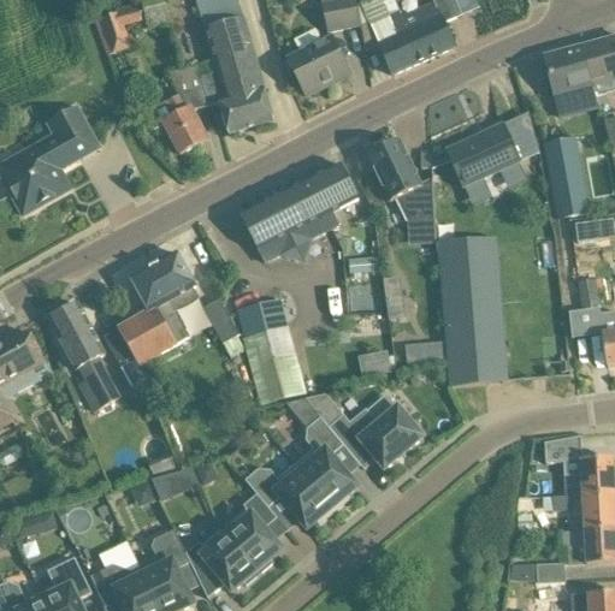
[(142,0),(148,24),(171,19),(166,0),(142,0)]
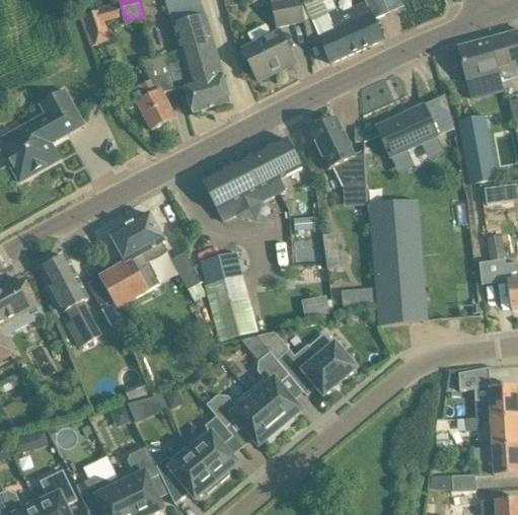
[(164,0),(185,64),(170,68),(176,87),(178,86),(178,87),(186,85),(193,112),(230,100),(201,0),(164,0)]
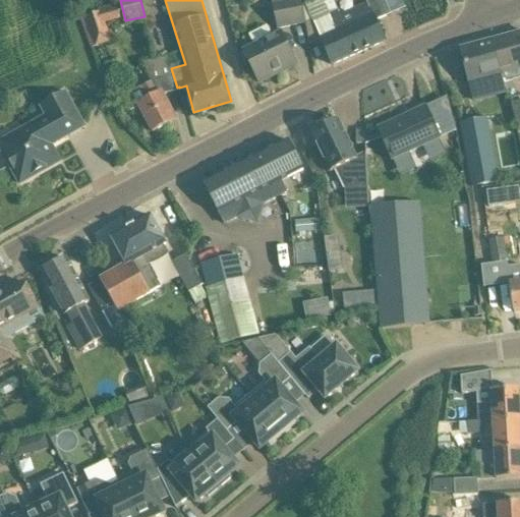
[(277,33),(243,49),(258,79),(296,61),(291,52),(279,27),(305,22),(300,0),(271,0),(275,27),(277,33)]
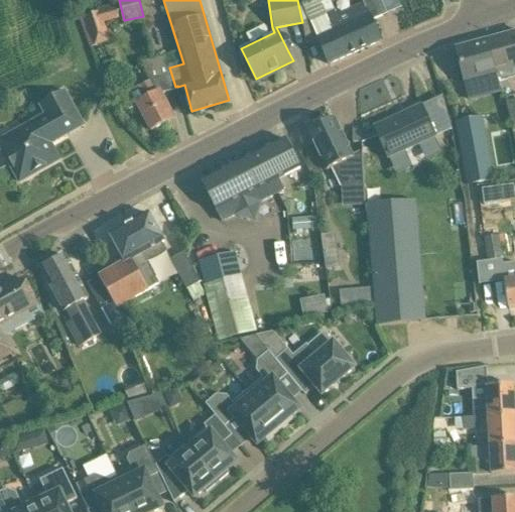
[(301,0),(301,2),(310,19),(320,43),(329,61),(381,38),(372,17),(386,11),(381,0),(363,0),(364,2),(338,13),(336,8),(322,15),(314,1),(319,0),(301,0)]
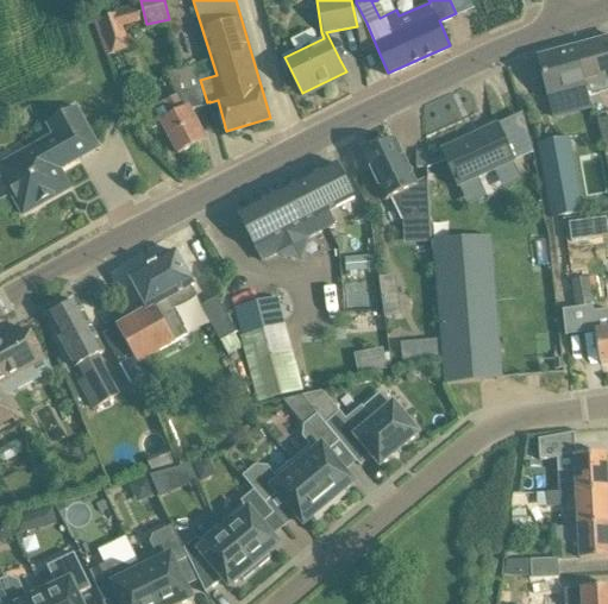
[(93,17),(104,50),(105,52),(129,45),(117,10),(93,17)]
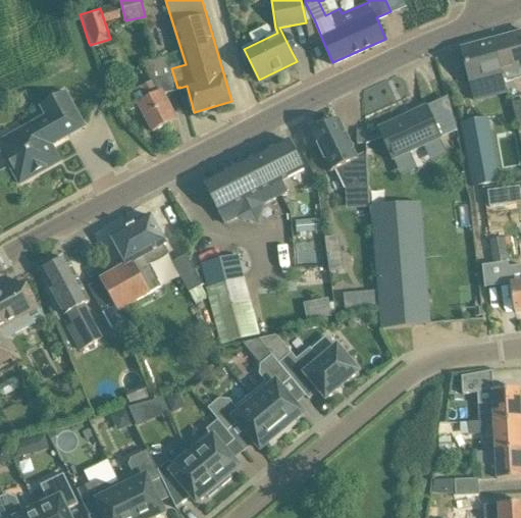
[(520,30),(492,38),(505,80),(520,74),(520,30)]
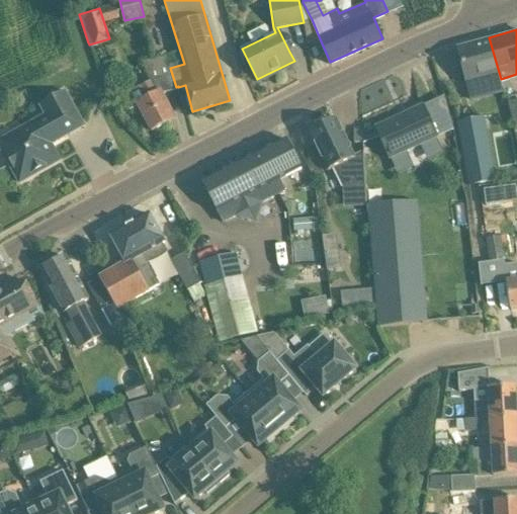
[(489,37),(457,46),(468,88),(490,82),(500,80),(489,37)]
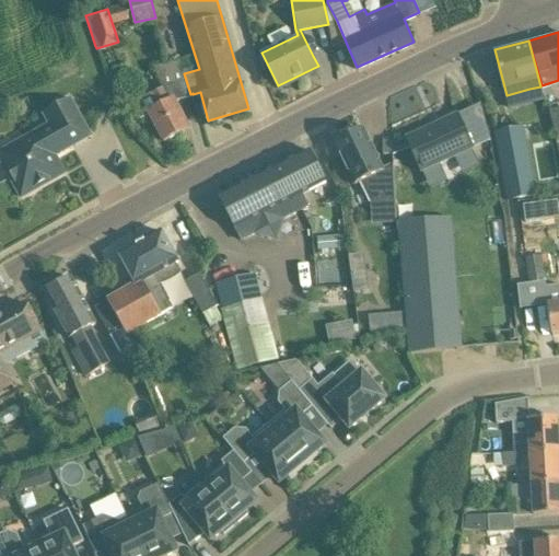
[(131,101),(139,116),(149,112),(163,139),(188,125),(174,99),(190,94),(187,82),(184,73),(178,58),(152,65),(162,84),(131,101)]
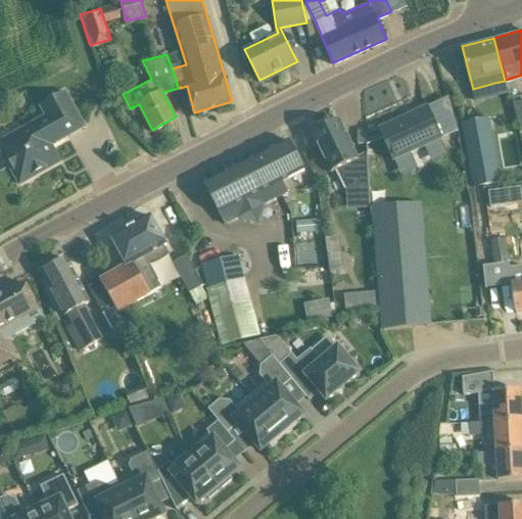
[(0,142),(5,144),(14,160),(9,162),(19,181),(59,158),(50,143),(84,124),(65,91),(40,105),(45,115),(0,139),(0,142)]
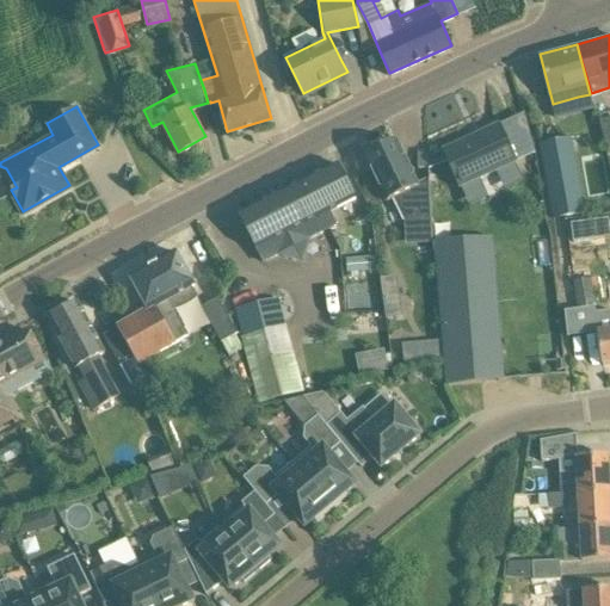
[(609,115),(599,118),(607,146),(609,144),(609,115)]
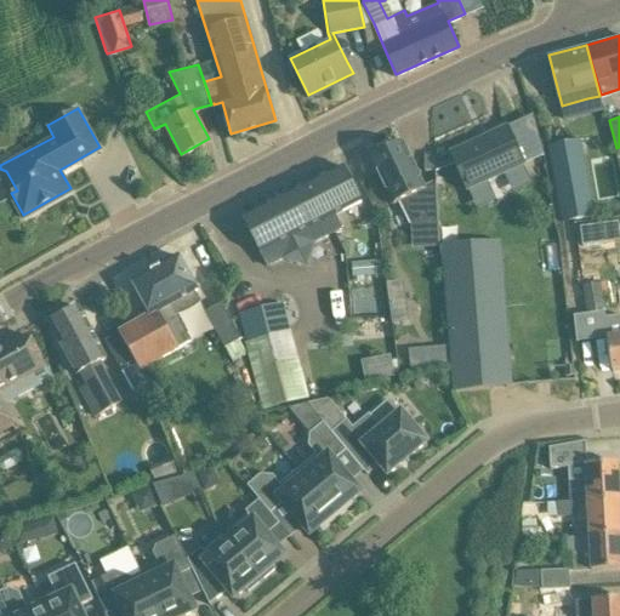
[(450,149),(467,187),(523,161),(506,124),(450,149)]
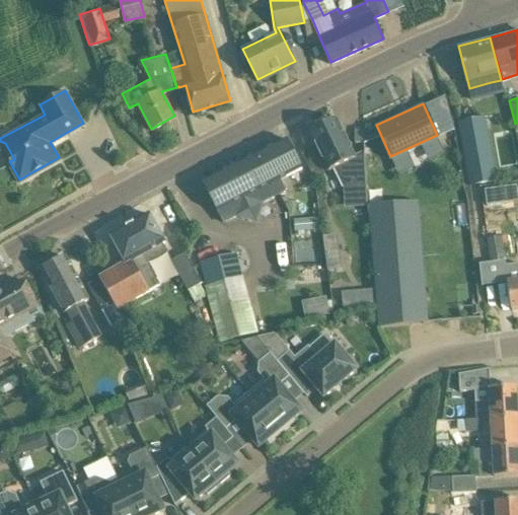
[(485,117),(459,121),(469,182),(495,178),(485,117)]
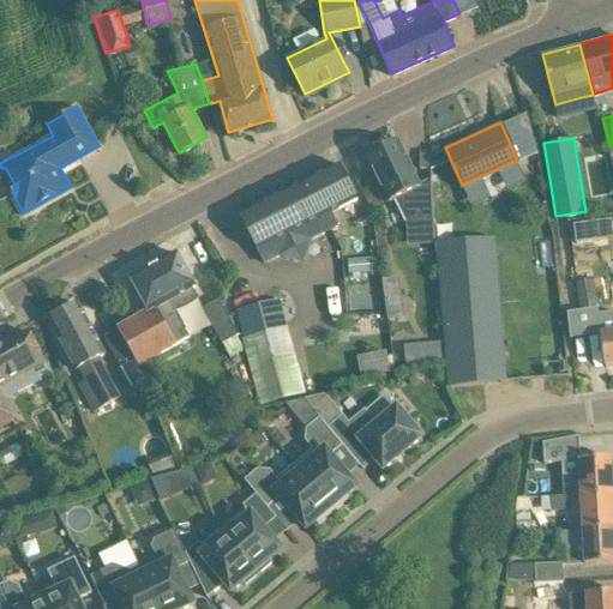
[(373,150),(367,154),(390,202),(396,198),(407,221),(433,219),(431,178),(419,182),(397,139),(391,143),(389,139),(372,146),(373,150)]
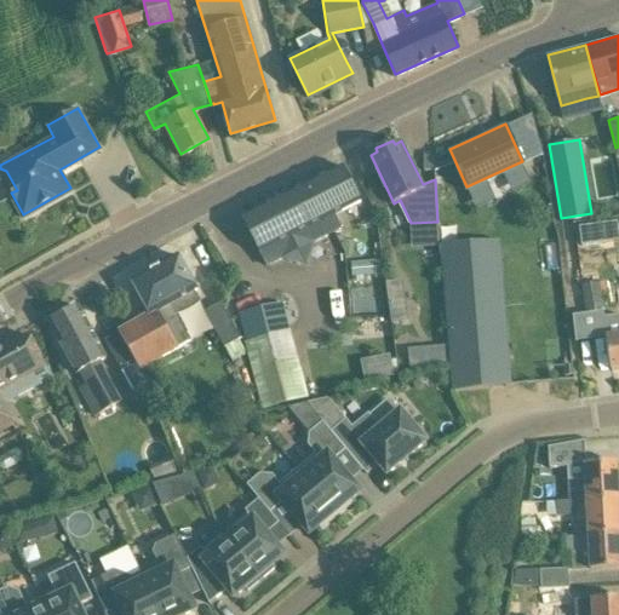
[(423,150),(424,167),(434,167),(434,150),(423,150)]
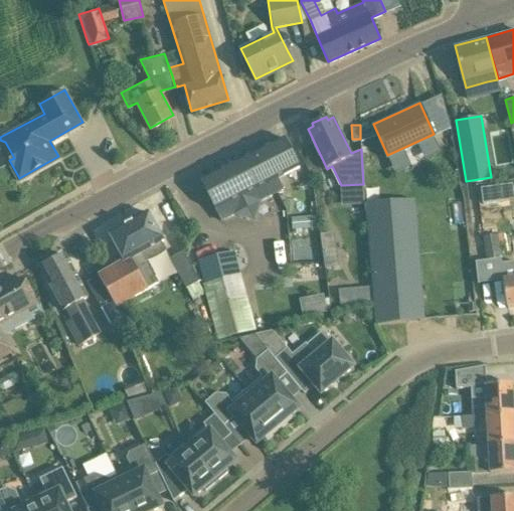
[(282,186),(277,175),(299,164),(285,136),(201,178),(221,217),(282,186)]
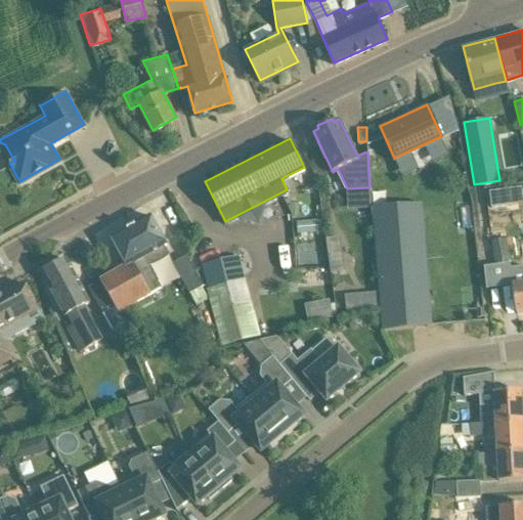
[(522,197),(521,184),(488,189),(490,206),(522,201),(522,197)]
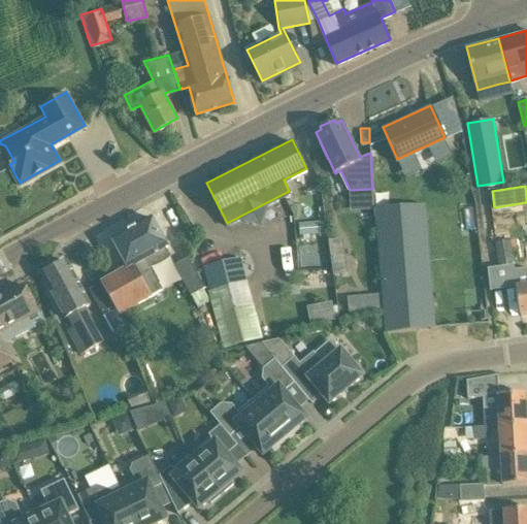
[(373,207),(375,232),(382,292),(384,308),(386,330),(434,326),(422,203),(373,207)]
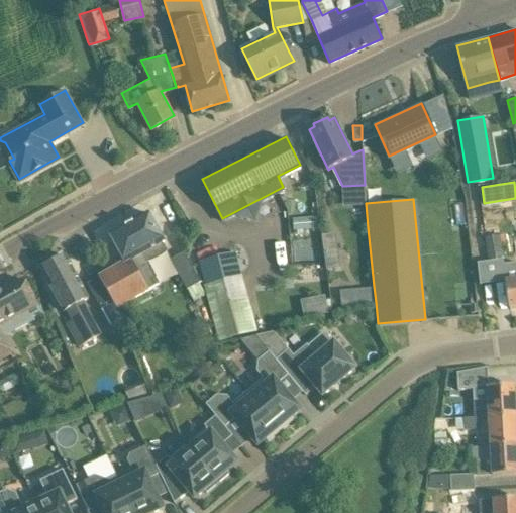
[(148,211),(109,232),(125,260),(99,275),(112,300),(115,306),(116,305),(159,281),(147,263),(167,252),(161,240),(164,238),(148,211)]
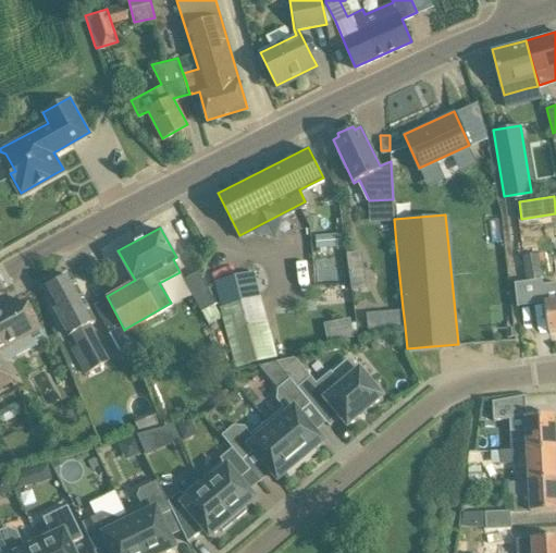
[(341,232),(316,233),(317,246),(342,244),(341,232)]
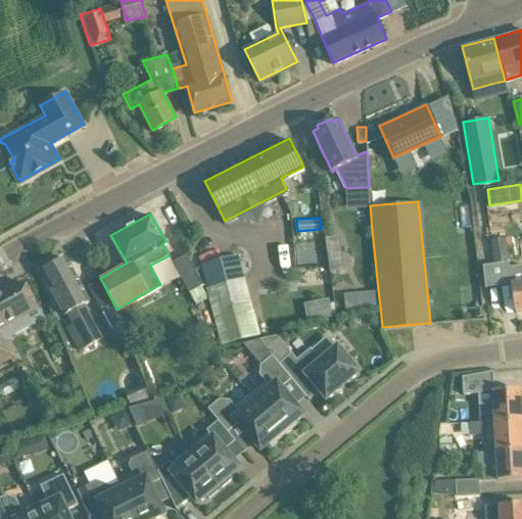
[(342,232),(328,233),(330,268),(344,268),(342,232)]
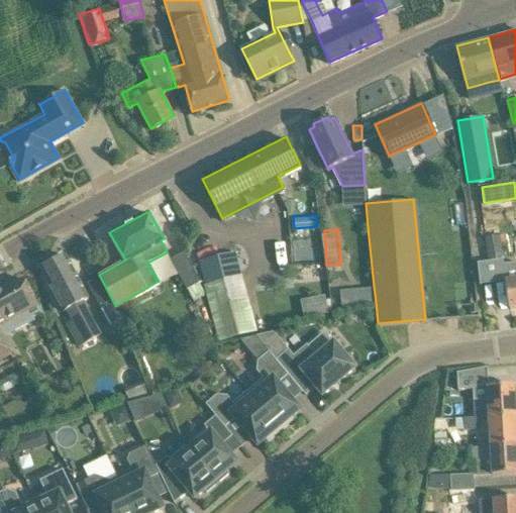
[(485,235),(489,260),(503,257),(499,233),(485,235)]
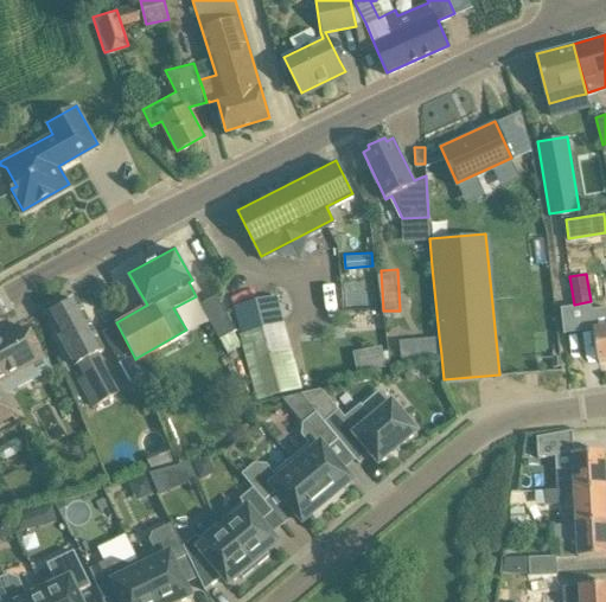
[(199,302),(218,337),(234,327),(215,294),(199,302)]
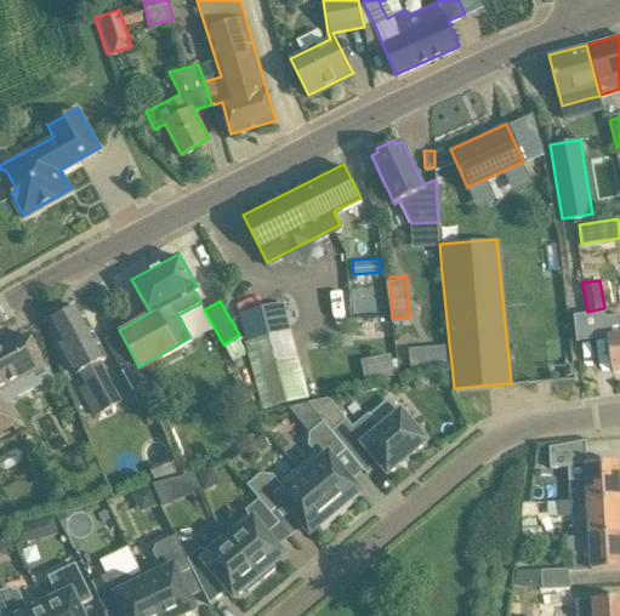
[(283,302),(238,314),(262,406),(307,394),(297,355),(273,361),(266,335),(290,328),(283,302)]
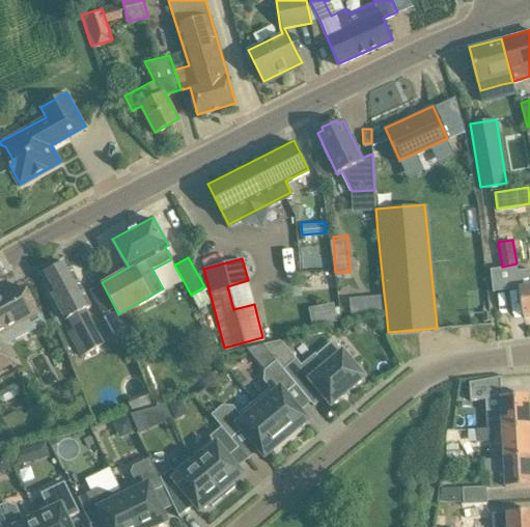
[(66,260),(42,274),(57,303),(61,300),(76,326),(68,330),(81,353),(103,341),(85,308),(90,305),(66,260)]
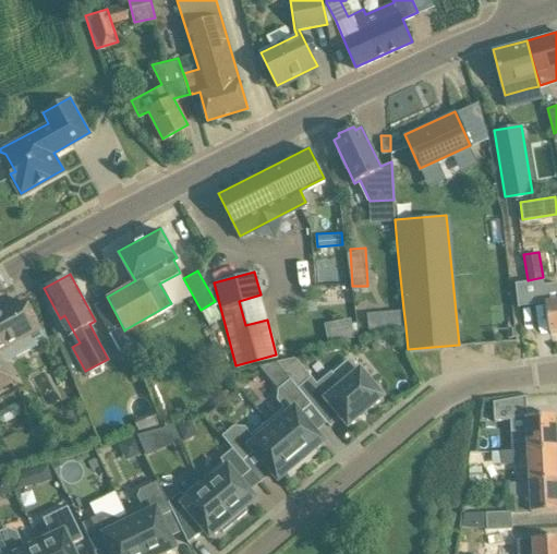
[(556,280),(543,282),(545,301),(549,330),(556,329),(556,280)]
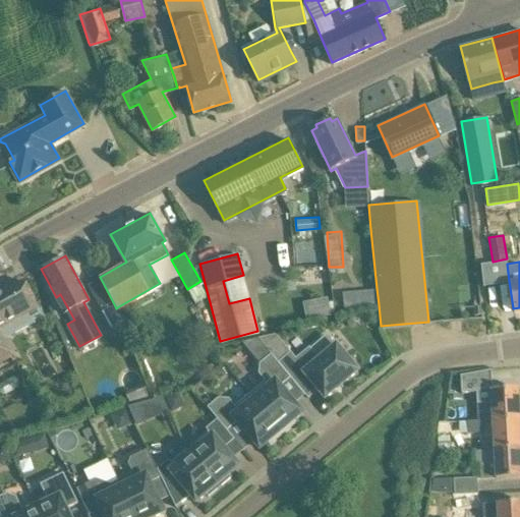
[(100,277),(88,284),(112,326),(122,320),(117,307),(116,308),(113,302),(101,279),(100,277)]
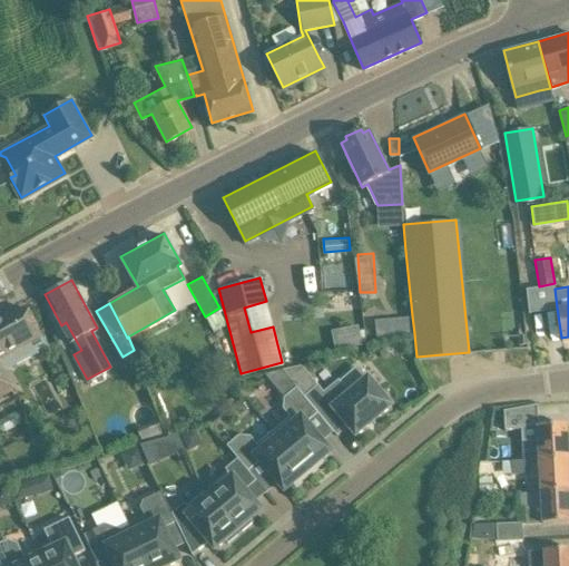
[(0,391),(15,384),(2,361),(32,344),(27,334),(38,328),(26,306),(0,319),(0,391)]
